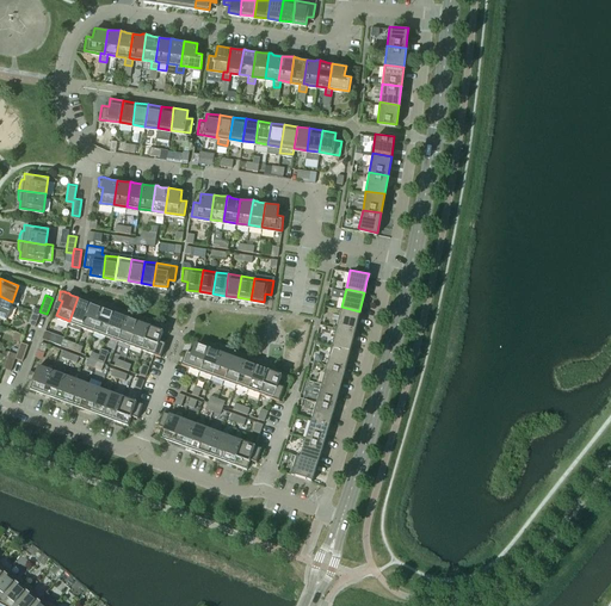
[(0,315),(6,317),(12,302),(0,296),(0,315)]
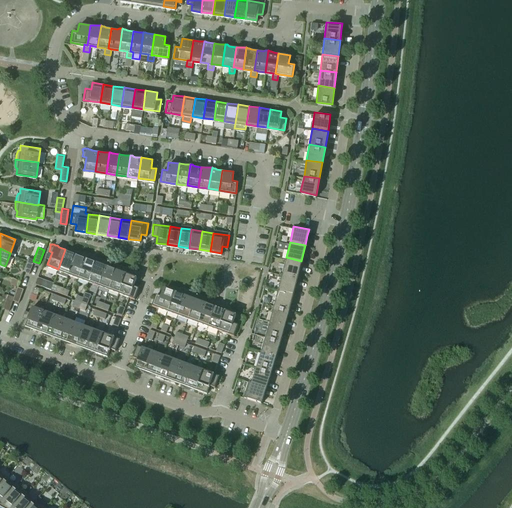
[(68,272),(75,252),(74,252),(72,251),(71,251),(65,249),(58,269),(57,271),(67,275),(68,272)]
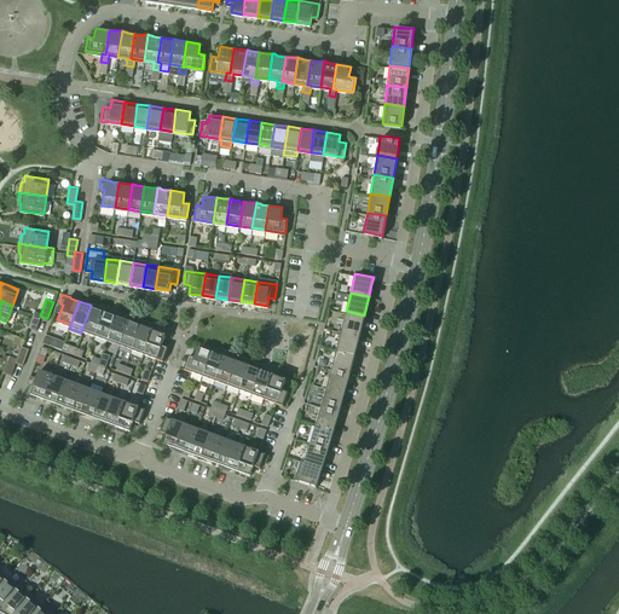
[(94,334),(103,311),(97,308),(94,307),(93,306),(91,305),(82,329),(94,334)]
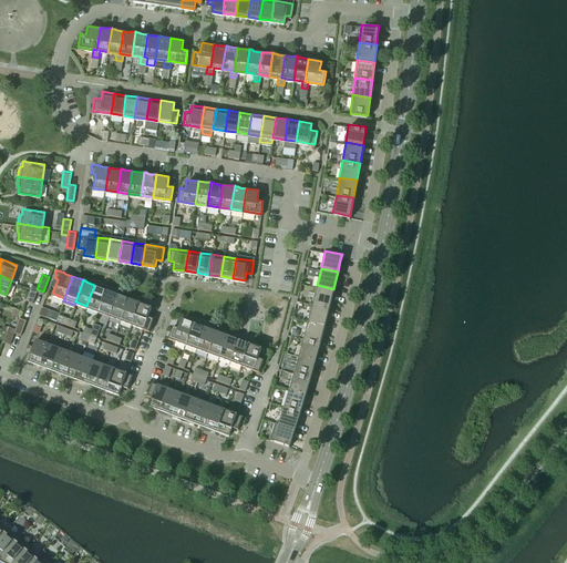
[(32,300),(37,289),(38,286),(31,283),(26,298),(32,300)]
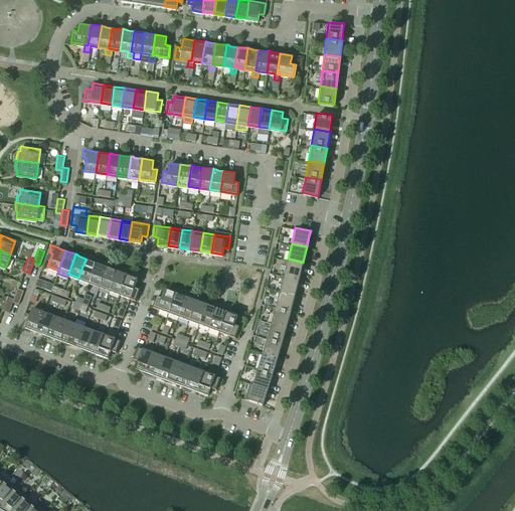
[(89,282),(97,262),(95,261),(94,261),(92,261),(86,259),(78,278),(89,282)]
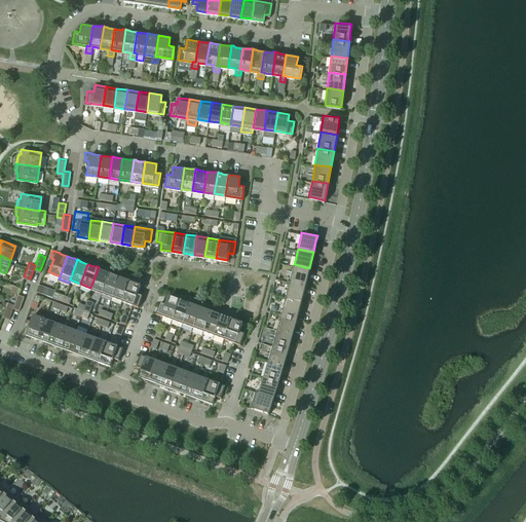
[(305,285),(309,268),(294,264),(290,281),(305,285)]
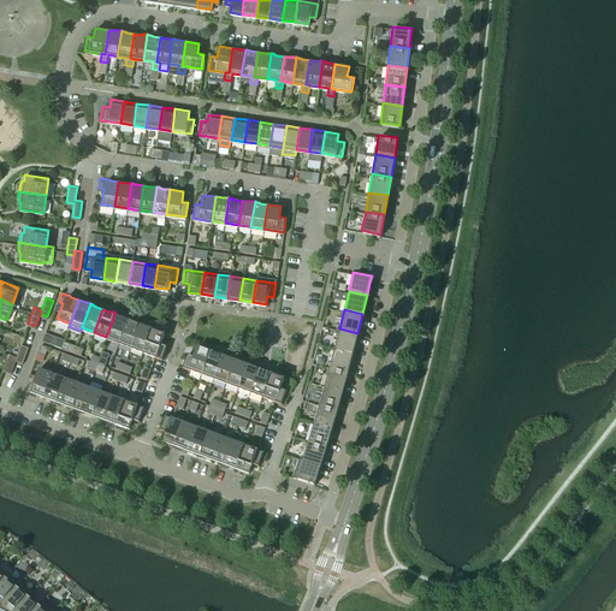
[(118,342),(128,318),(120,315),(119,314),(117,313),(116,313),(106,337),(118,342)]
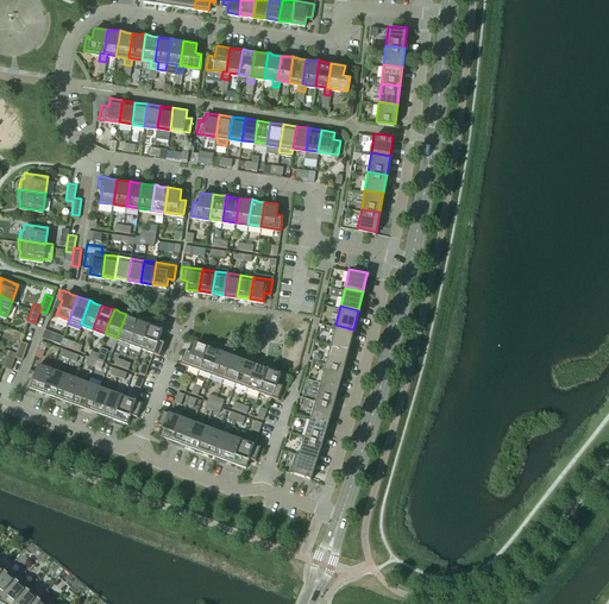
[(129,341),(138,318),(137,318),(135,316),(132,316),(126,314),(117,338),(129,341)]
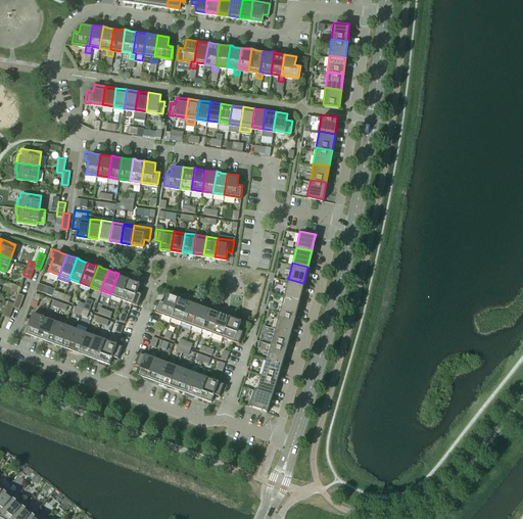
[(122,297),(129,278),(123,276),(122,275),(121,274),(119,273),(110,293),(122,297)]
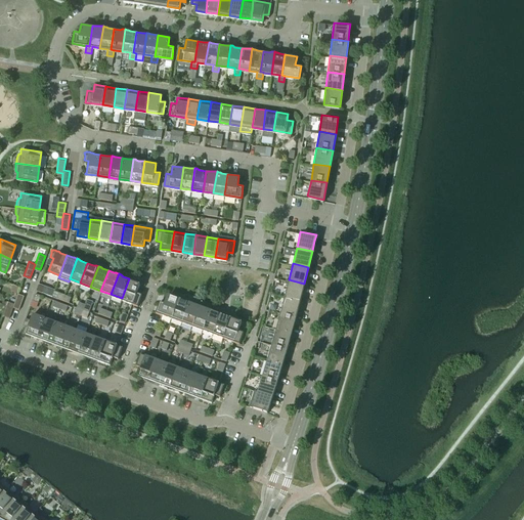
[(137,304),(142,293),(137,291),(140,283),(129,278),(122,298),(137,304)]
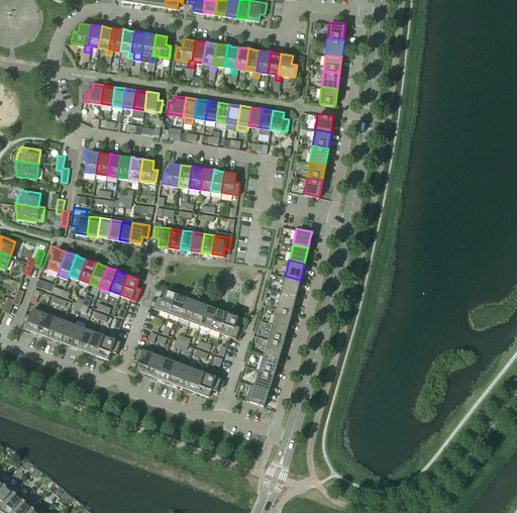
[(296,295),(300,280),(285,276),(281,291),(296,295)]
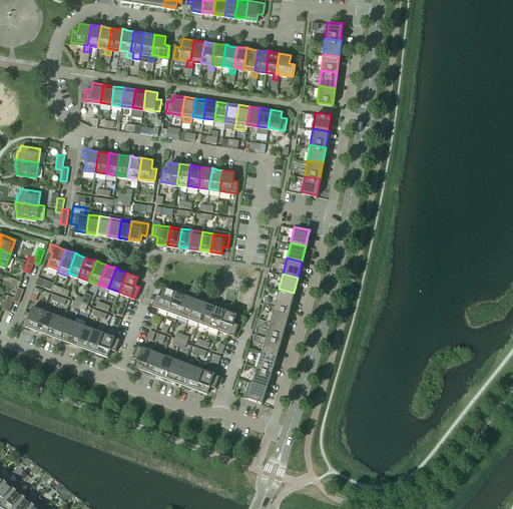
[(41,285),(43,278),(38,276),(35,282),(41,285)]
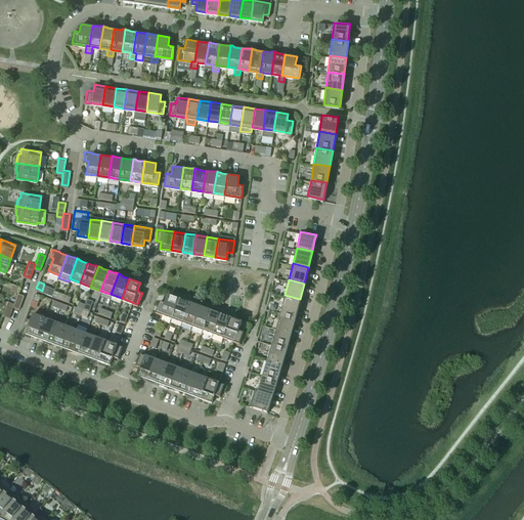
[(38,300),(41,293),(35,291),(33,298),(38,300)]
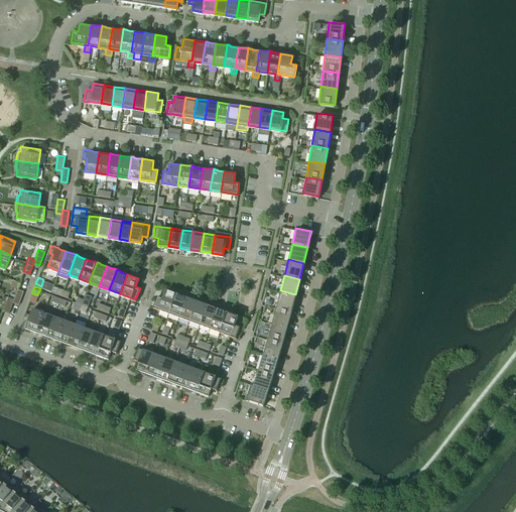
[(18,302),(23,289),(17,287),(14,297),(12,300),(18,302)]
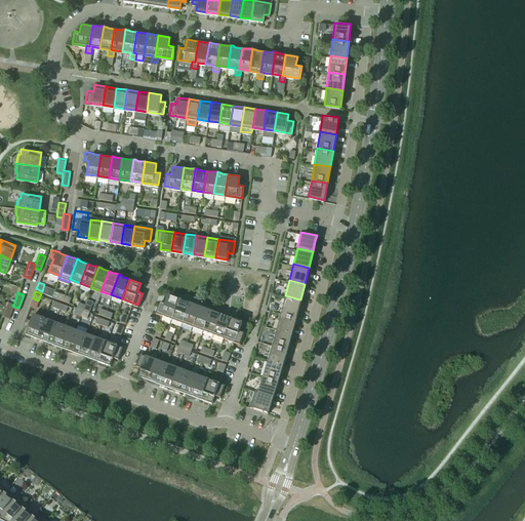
[(171,317),(179,296),(177,296),(176,295),(174,295),(168,293),(165,302),(160,299),(156,311),(171,317)]
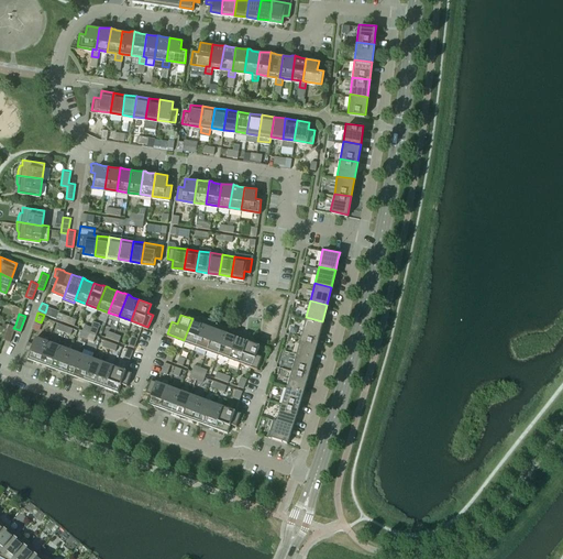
[(318,339),(322,321),(306,317),(301,335),(318,339)]
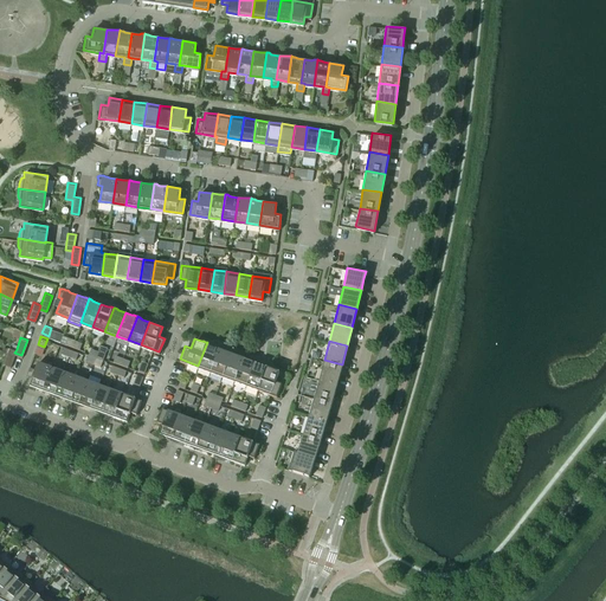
[(210,370),(219,348),(212,346),(211,344),(208,343),(207,342),(198,366),(210,370)]
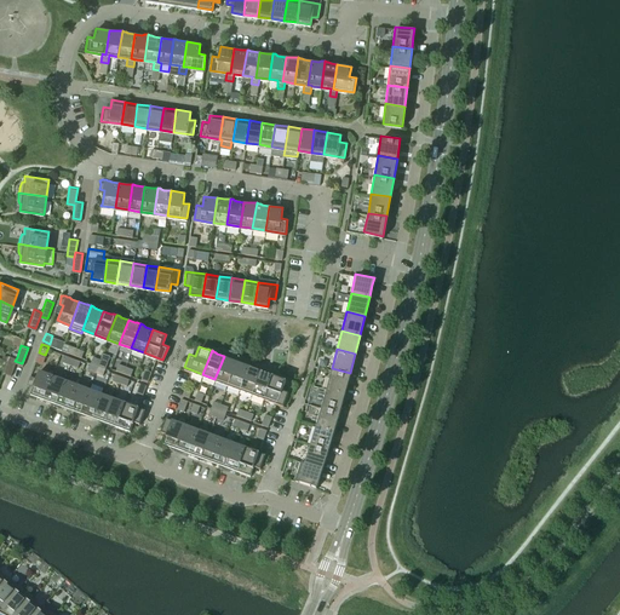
[(4,371),(11,373),(15,361),(17,357),(10,355),(4,371)]
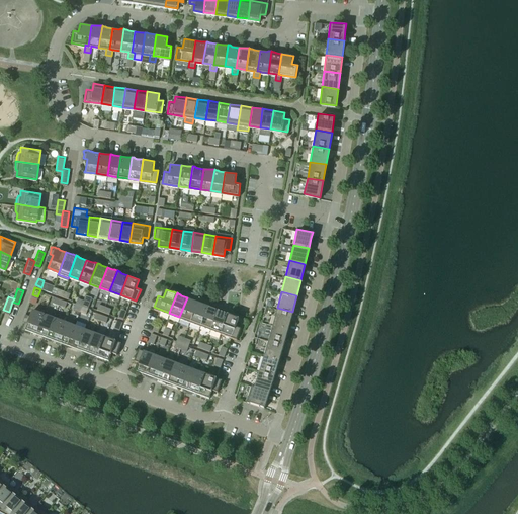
[(190,321),(197,301),(196,300),(194,300),(192,300),(187,297),(179,317),(190,321)]
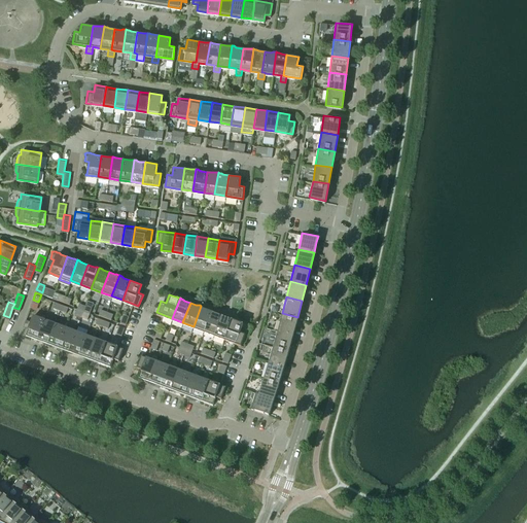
[(204,329),(211,310),(205,308),(204,307),(203,306),(201,306),(194,326),(204,329)]
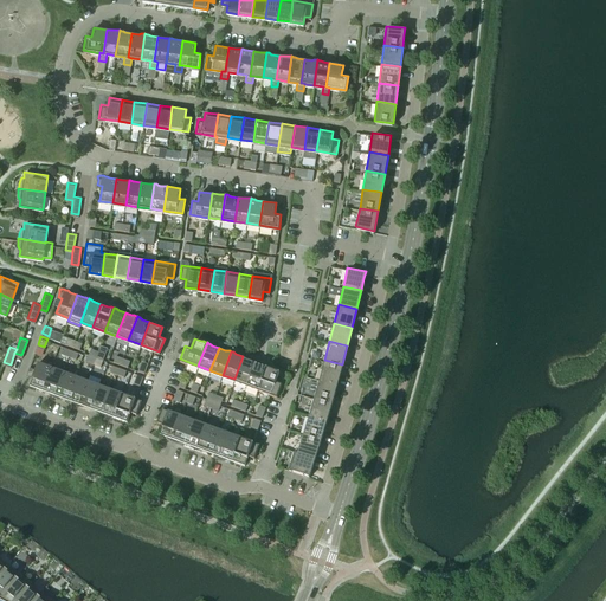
[(246,383),(255,360),(253,360),(251,359),(250,359),(243,356),(234,379),(246,383)]
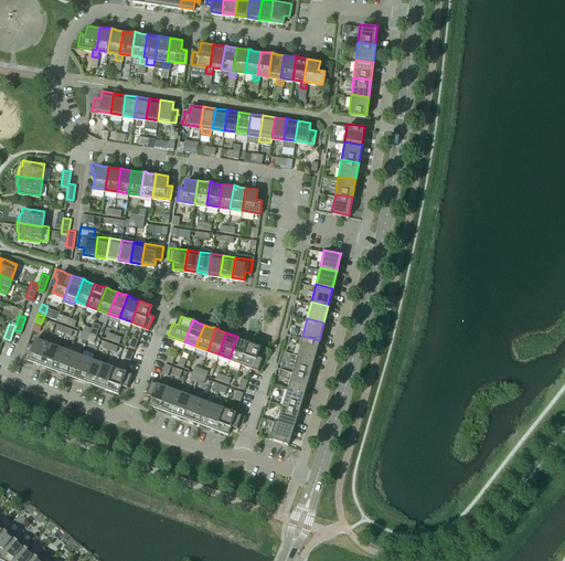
[(135,347),(138,337),(132,335),(128,345),(135,347)]
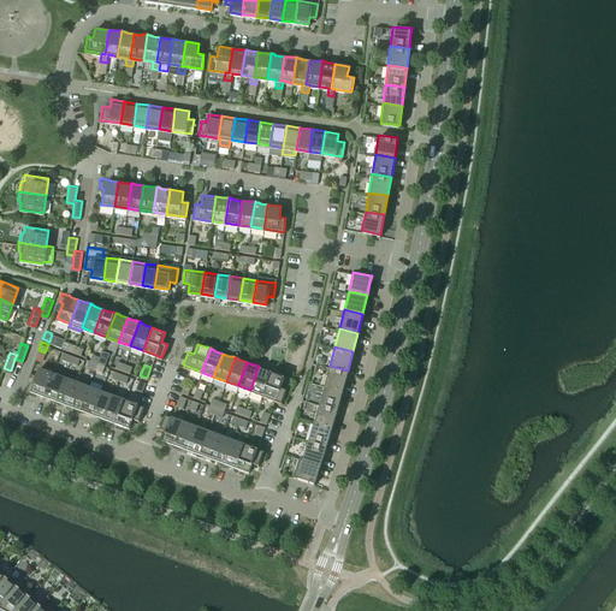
[(262,395),(271,372),(265,369),(262,368),(261,367),(259,366),(250,390),(262,395)]
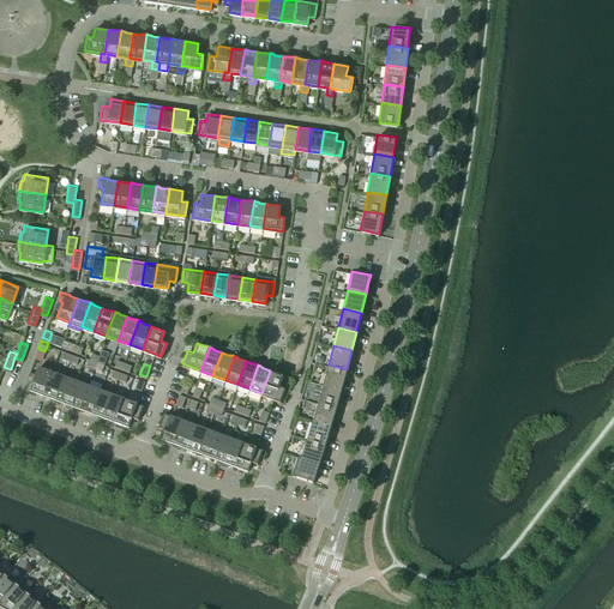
[(342,389),(347,369),(329,365),(324,383),(342,389)]
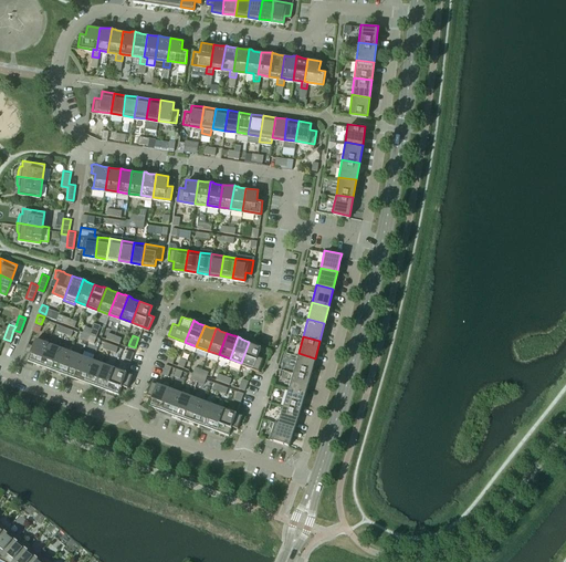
[(40,363),(48,342),(35,337),(35,339),(31,351),(28,350),(25,354),(23,357),(24,358),(27,360),(28,360),(30,361),(31,361),(33,361),(40,363)]
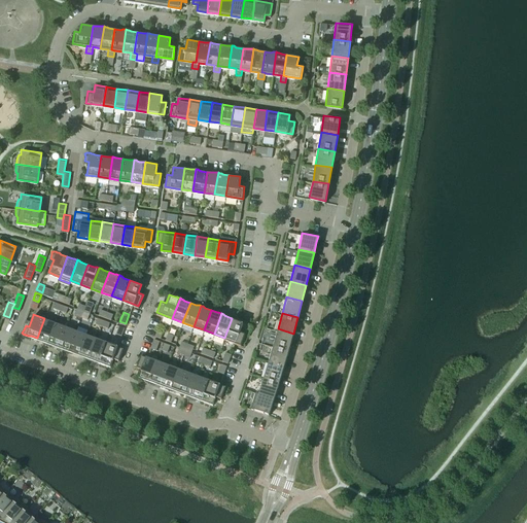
[(47,343),(55,322),(44,318),(37,338),(42,340),(44,341),(45,342),(47,343)]
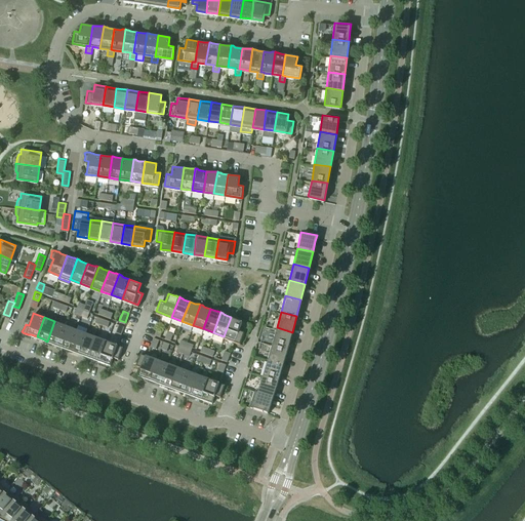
[(240,343),(244,331),(239,329),(242,321),(231,317),(224,336),(240,343)]
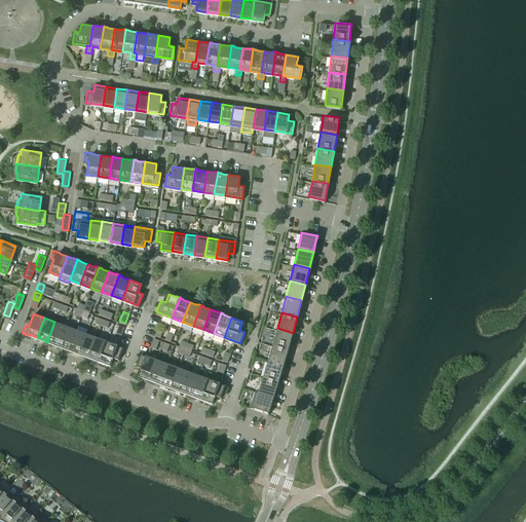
[(58,345),(65,325),(54,322),(47,342),(48,342),(50,343),(51,343),(58,345)]
